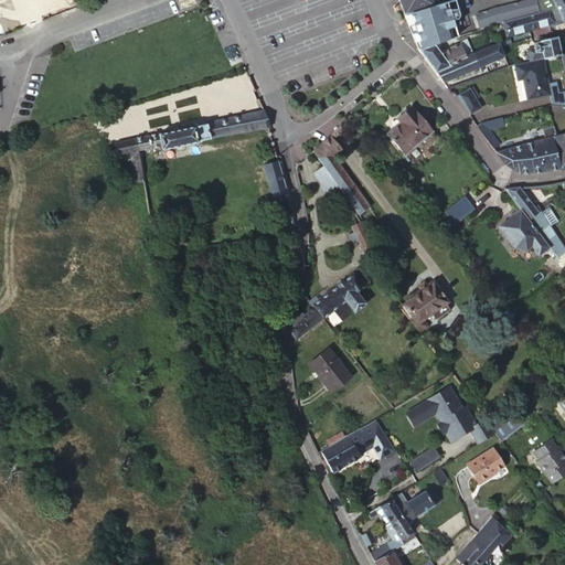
[(59,0),(64,12),(75,8),(72,0),(59,0)]
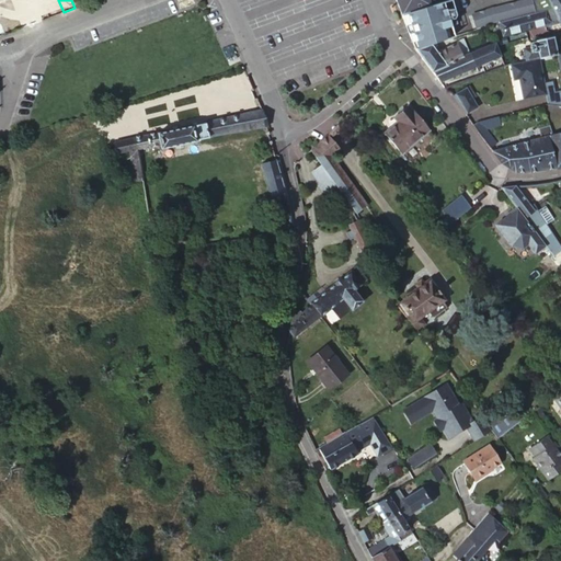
[(430,0),(396,0),(402,15),(432,6),(430,0)]
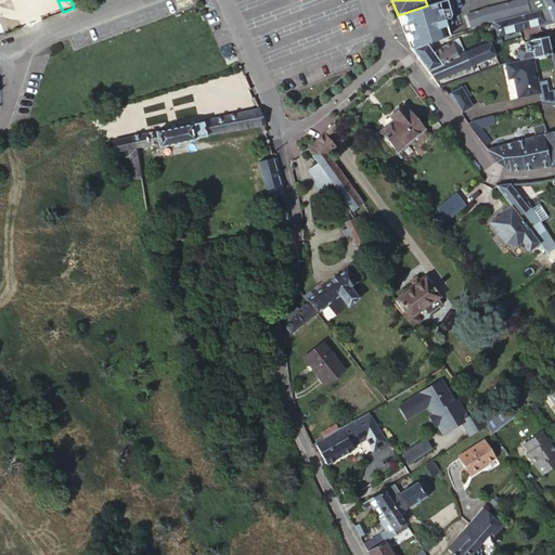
[(505,13),(528,7),(526,1),(528,0),(527,0),(521,0),(488,9),(489,11),(490,17),(505,13)]
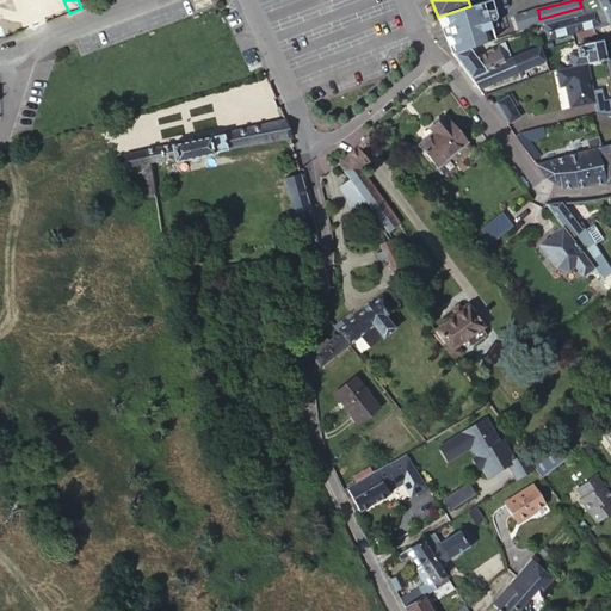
[(610,0),(581,0),(582,0),(581,0),(579,1),(581,7),(582,14),(597,10),(600,24),(608,22),(610,20),(610,0)]
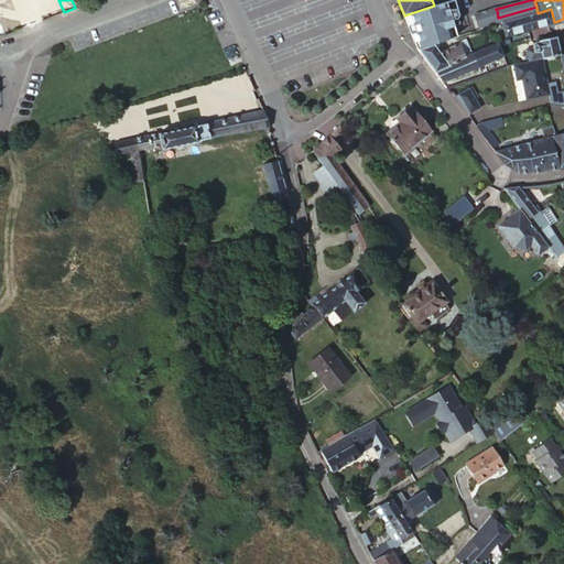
[(434,6),(404,15),(409,28),(412,25),(414,32),(411,33),(414,43),(444,32),(443,29),(447,26),(458,23),(453,8),(441,10),(438,4),(434,6)]
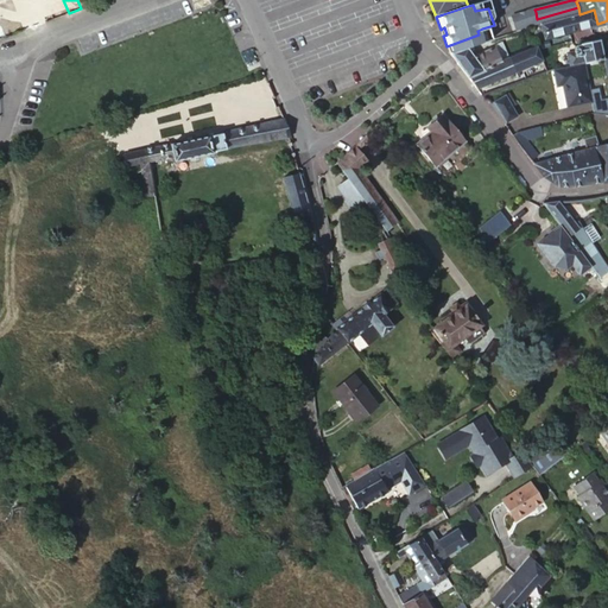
[(537,19),(539,25),(542,25),(551,21),(580,14),(578,7),(553,14),(537,19)]
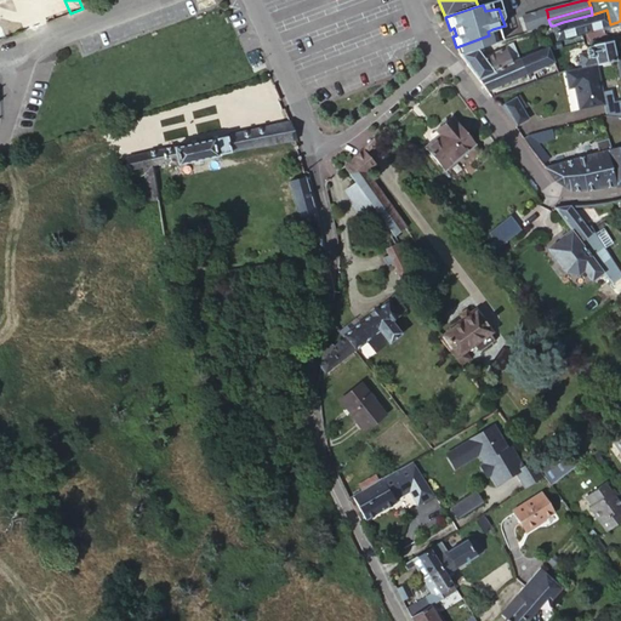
[(522,17),(527,33),(540,29),(547,27),(551,26),(546,10),(522,17)]
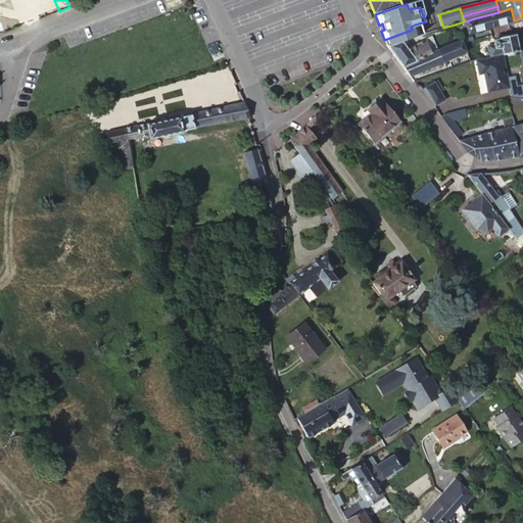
[(511,8),(498,12),(474,18),(466,21),(467,25),(470,34),(514,20),(511,8)]
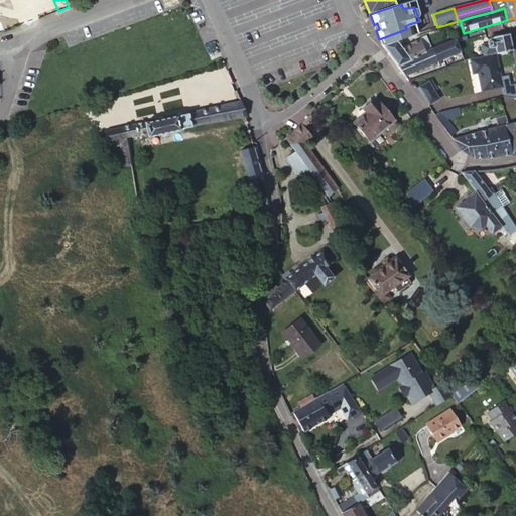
[(406,29),(379,39),(381,44),(381,45),(390,42),(396,40),(409,36),(406,29)]
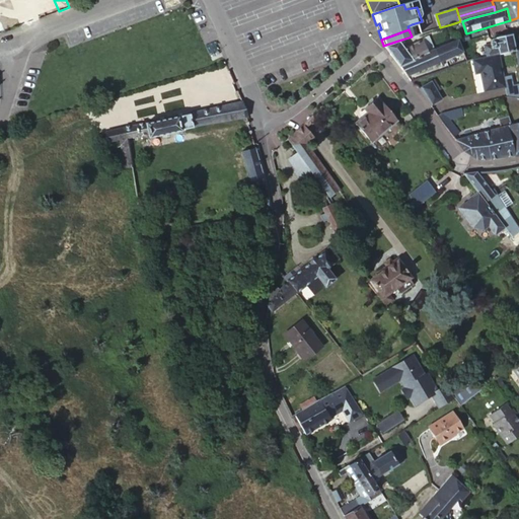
[(498,54),(514,51),(511,34),(495,38),(494,39),(491,40),(489,43),(490,46),(492,48),(493,51),(484,53),(485,57),(498,54)]
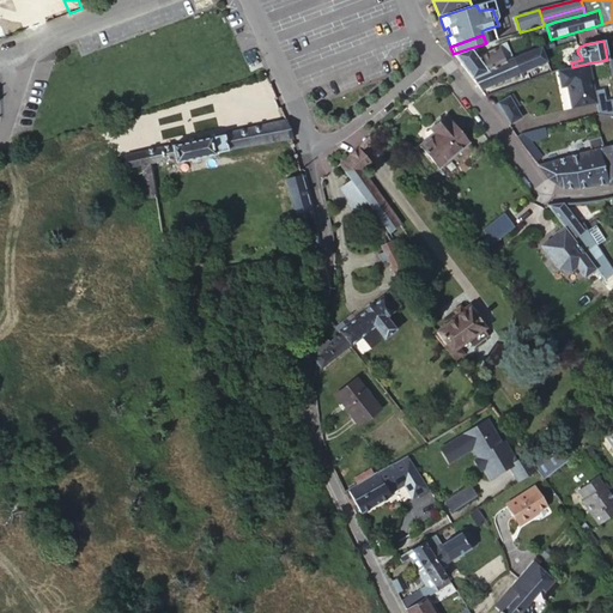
[(469,76),(469,77),(477,74),(504,64),(505,62),(499,48),(477,56),(471,48),(463,50),(453,54),(456,58),(462,66),(469,76)]
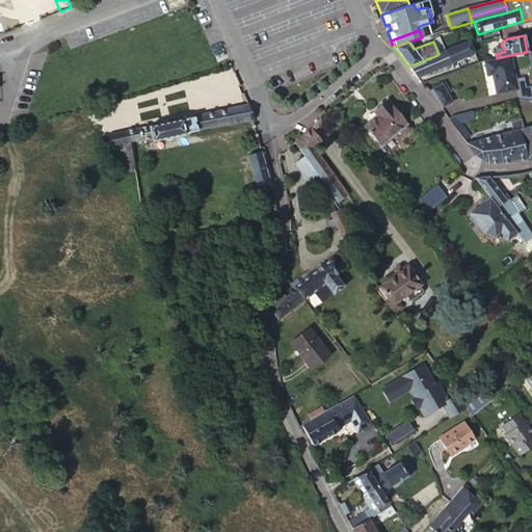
[(407,67),(416,78),(444,65),(469,55),(473,53),(469,43),(439,54),(437,55),(414,64),(407,67)]
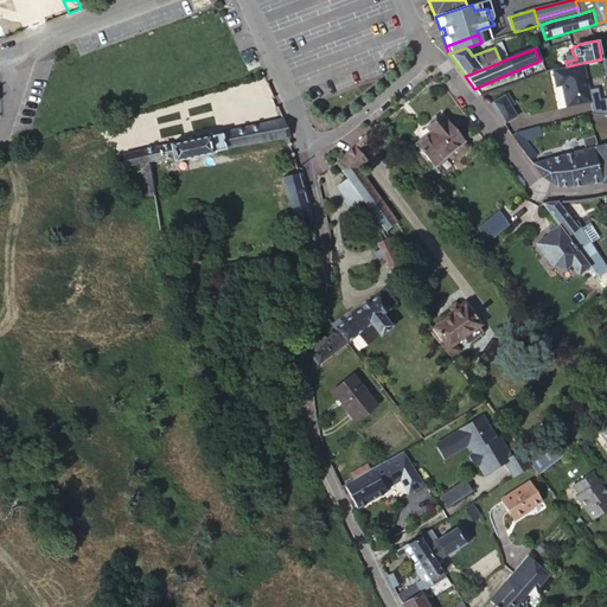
[(589,101),(592,113),(594,112),(606,113),(606,97),(599,98),(596,88),(588,89),(582,63),(567,66),(551,70),(554,82),(560,81),(561,84),(566,107),(589,101)]
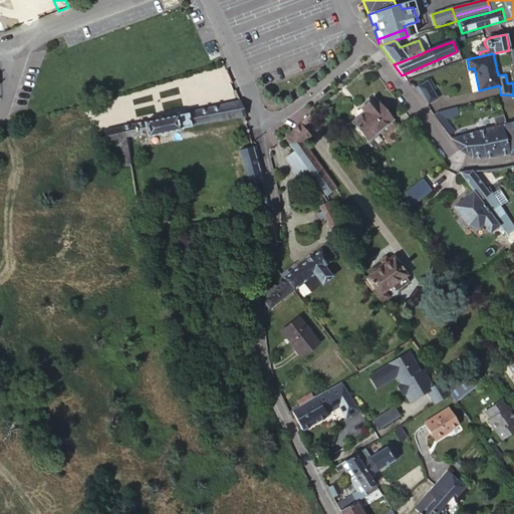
[(414,88),(421,98),(432,91),(435,89),(429,79),(414,88)]
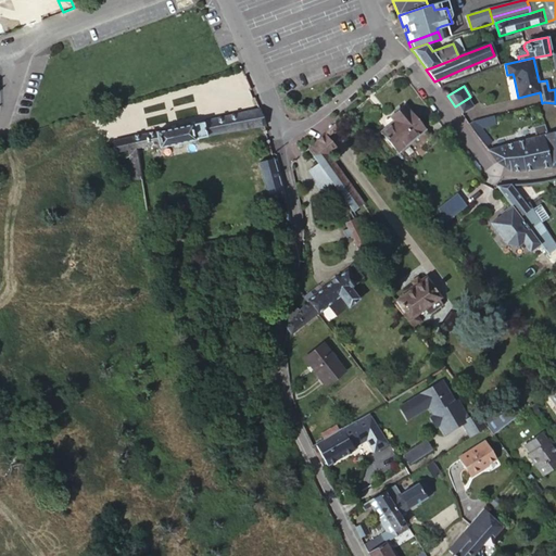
[(472,106),(467,99),(455,106),(460,114),(465,111),(472,106)]
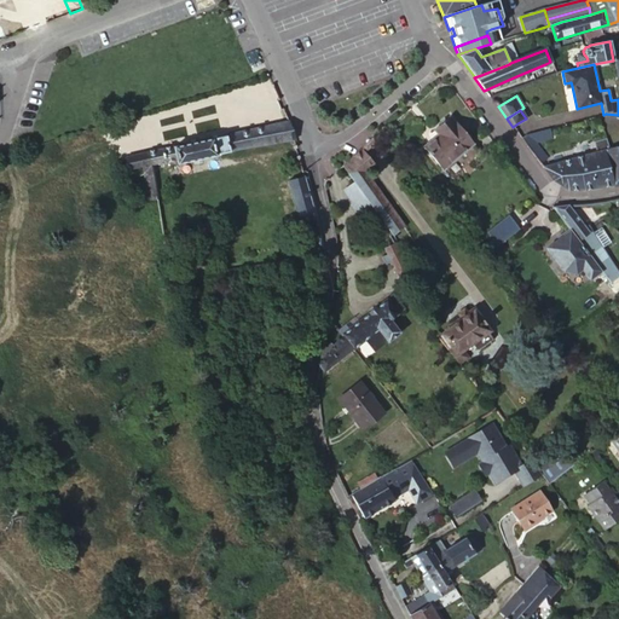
[(451,177),(480,152),(450,116),(435,128),(440,134),(426,148),(450,178),(451,177)]
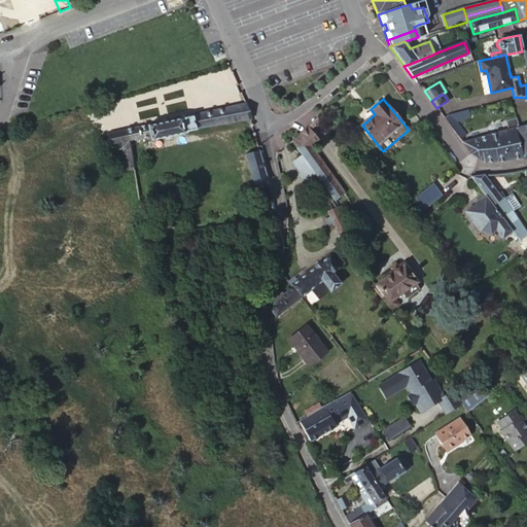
[(251,116),(245,103),(221,108),(191,114),(195,129),(214,124),(248,116),(251,116)]
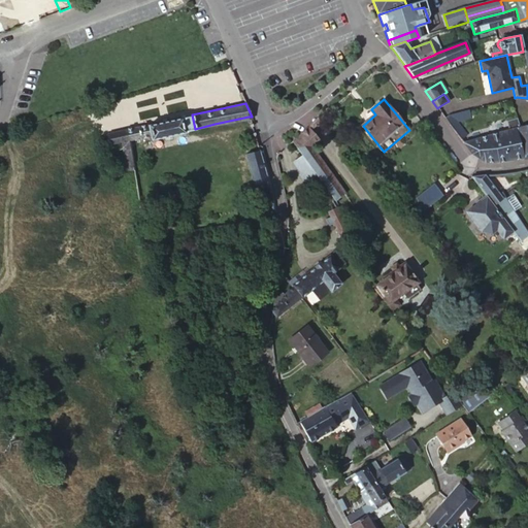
[(147,125),(150,136),(152,140),(185,133),(185,132),(195,129),(192,114),(147,125)]
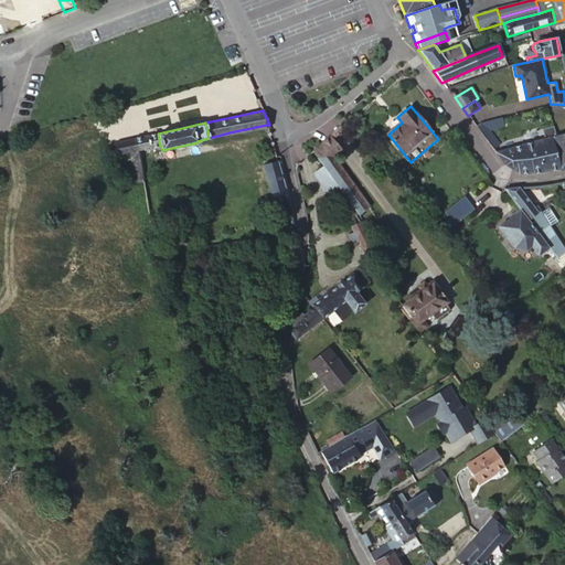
[(475,126),(486,140),(492,135),(487,127),(483,129),(479,124),(475,126)]
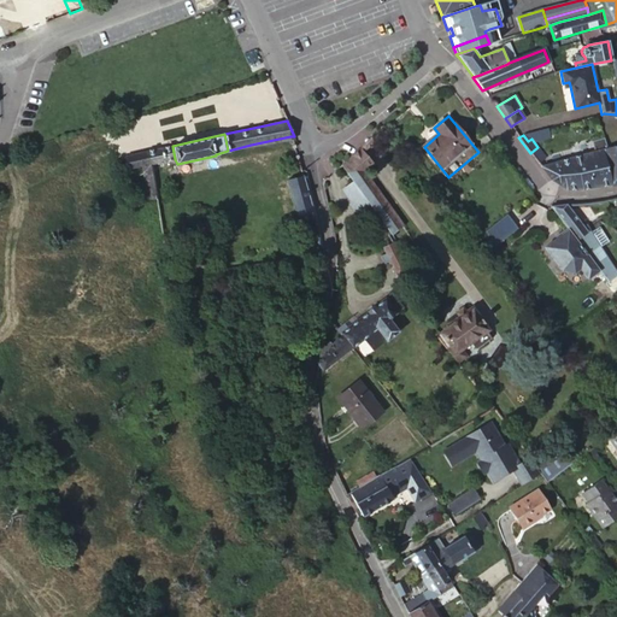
[(593,141),(597,151),(603,148),(607,147),(605,137),(593,141)]
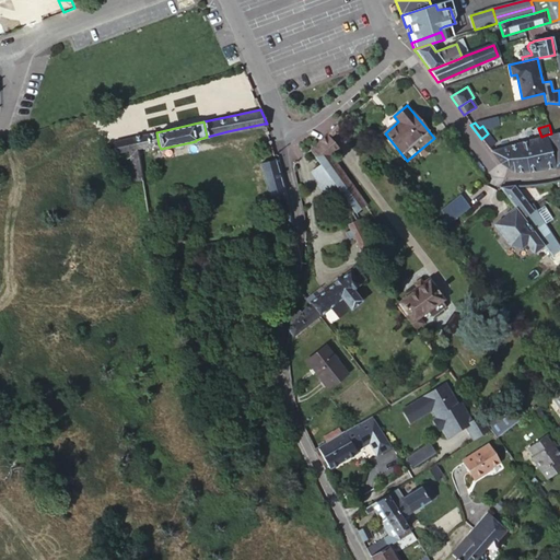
[(559,130),(551,133),(547,135),(555,166),(555,168),(559,166),(559,130)]
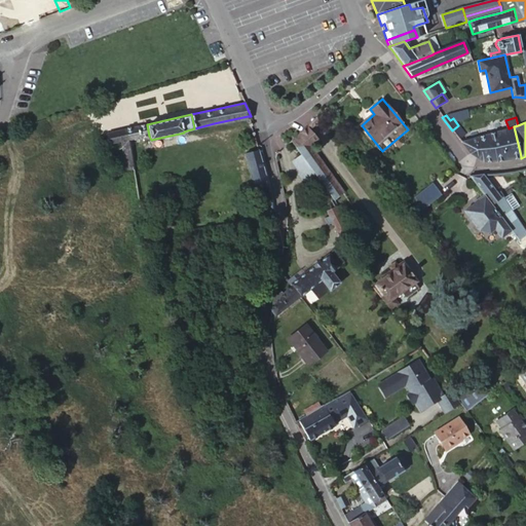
[(122,129),(125,141),(128,140),(129,140),(149,136),(147,124),(144,125),(123,129),(122,129)]
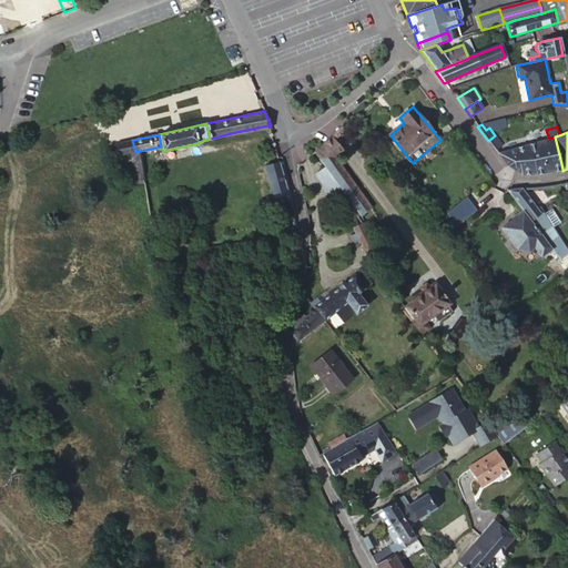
[(332,137),(314,152),(326,169),(362,215),(372,209),(353,182),(335,158),(344,151),(332,137)]
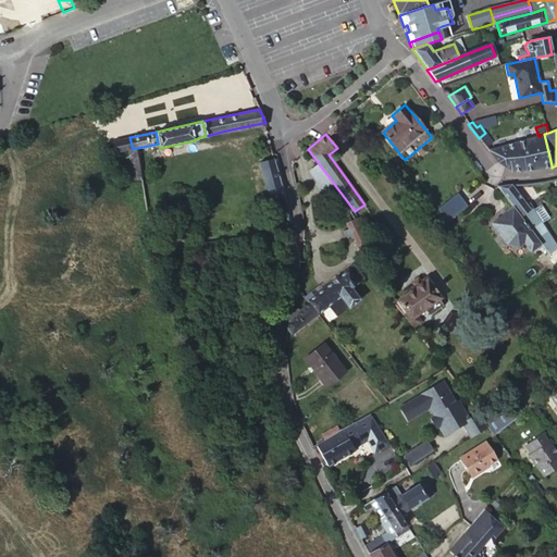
[(510,144),(519,171),(524,171),(527,171),(552,165),(544,134),(539,136),(510,144)]
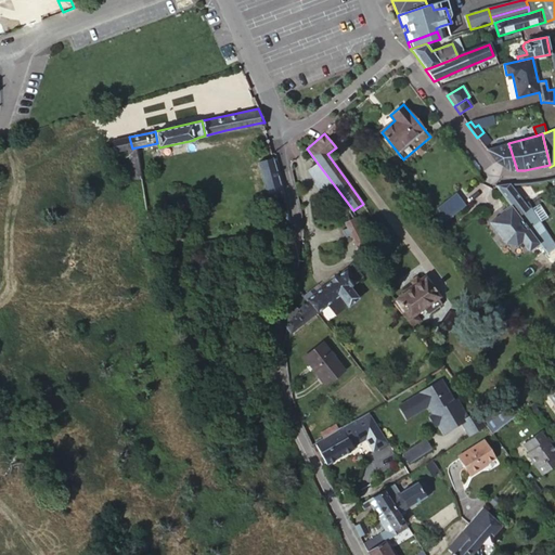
[(117,140),(112,141),(113,145),(116,153),(121,151),(128,150),(132,149),(129,137),(117,140)]
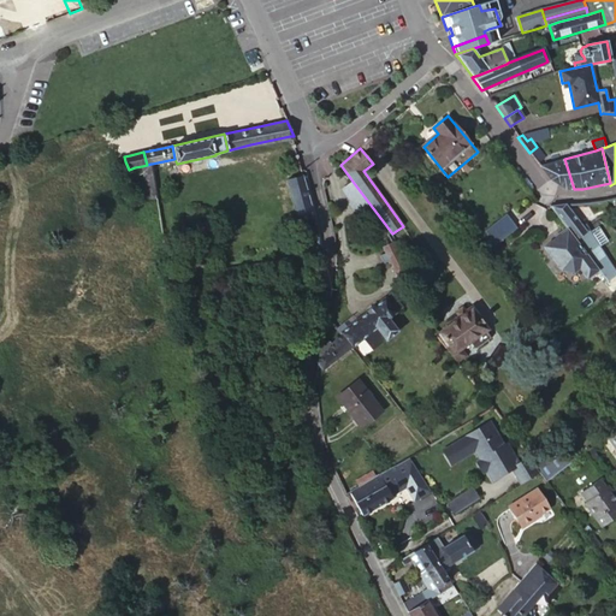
[(567,189),(574,189),(564,159),(540,166),(551,179),(567,189)]
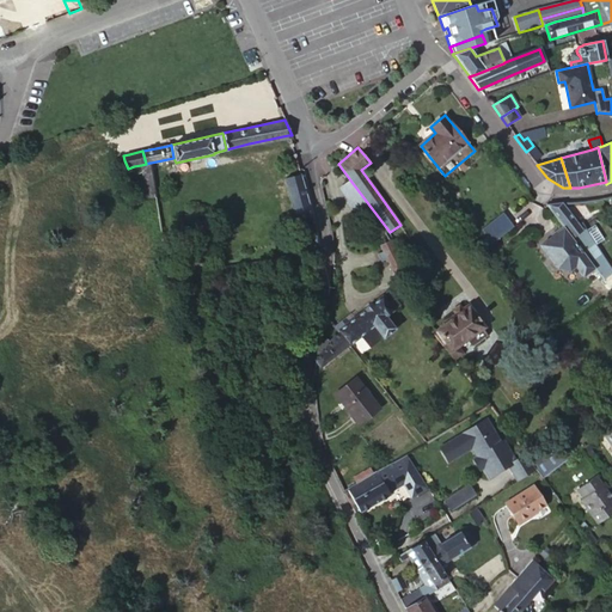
[(151,171),(150,163),(146,164),(141,165),(142,172),(151,171)]
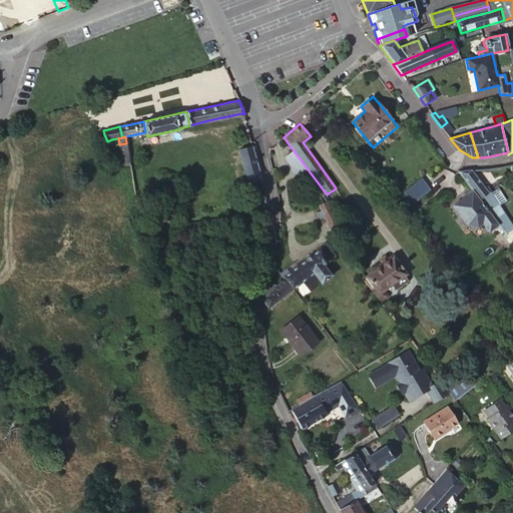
[(129,165),(126,143),(119,144),(122,166),(129,165)]
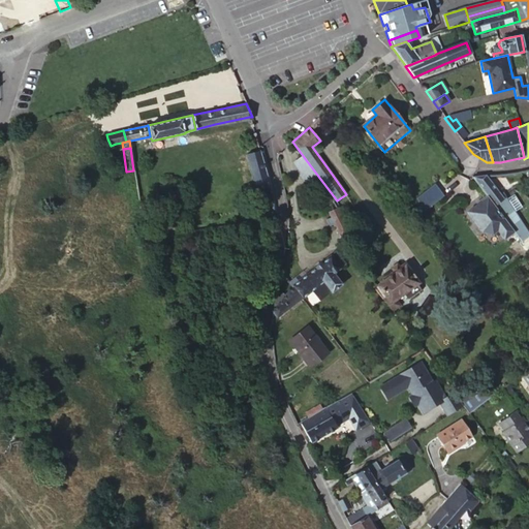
[(269,181),(259,149),(245,153),(254,184),(257,184),(269,181)]
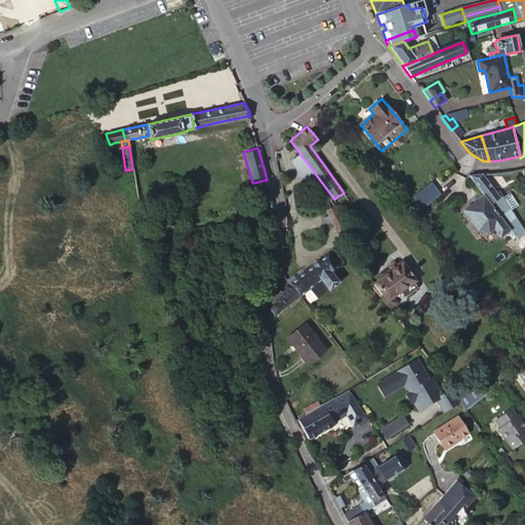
[(470,175),(483,195),(486,199),(490,204),(498,198),(482,174),(470,175)]
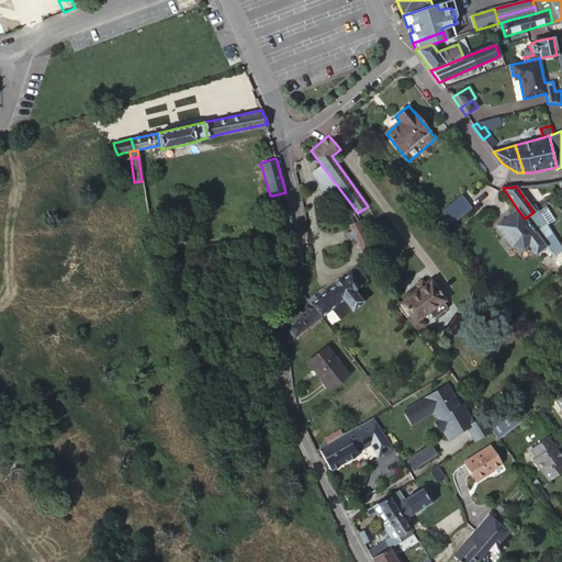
[(285,192),(273,195),(276,201),(287,199),(285,192)]
